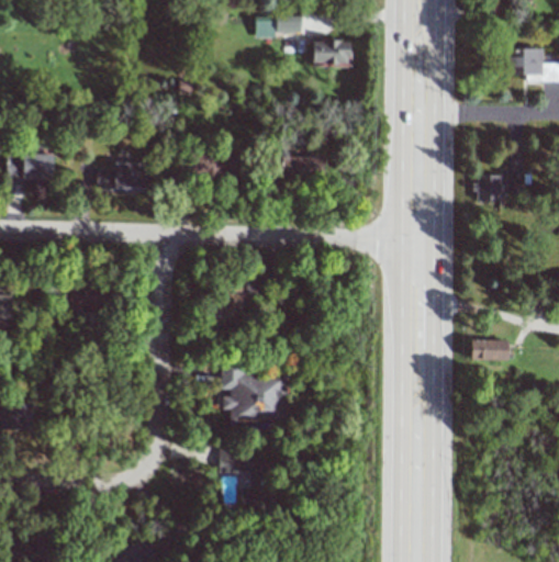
[(276,32),(301,32),(301,13),(256,14),(256,37),(276,37),(276,32)]
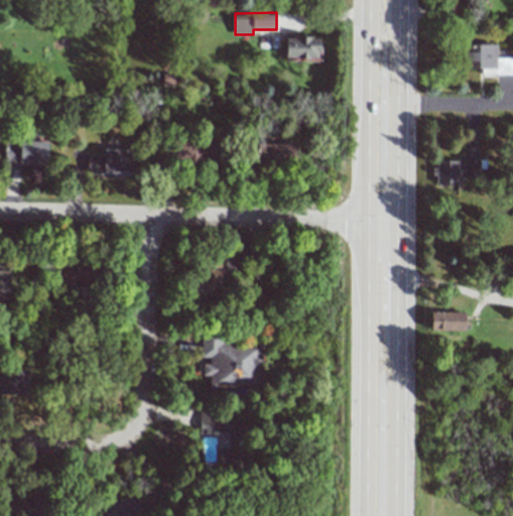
[(323,60),(323,37),(288,37),(287,60),(323,60)]
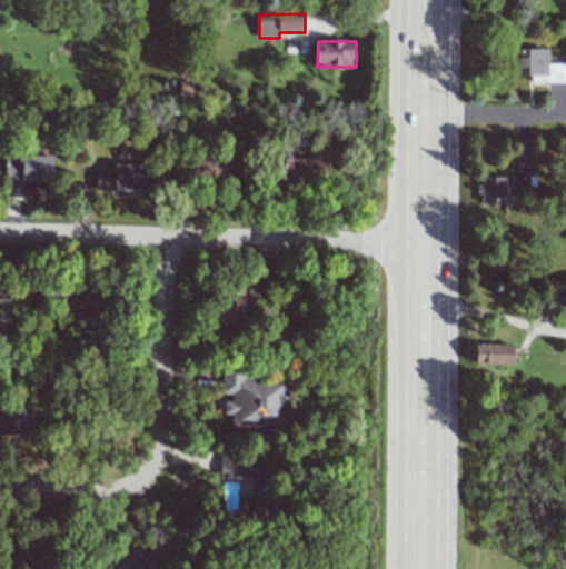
[(550,49),(516,49),(516,76),(534,76),(534,82),(565,81),(565,63),(550,63),(550,49)]
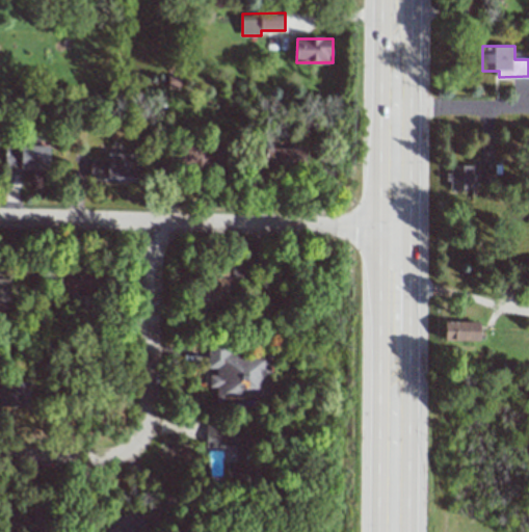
[(6,145),(6,175),(22,175),(22,169),(51,170),(51,147),(6,145)]
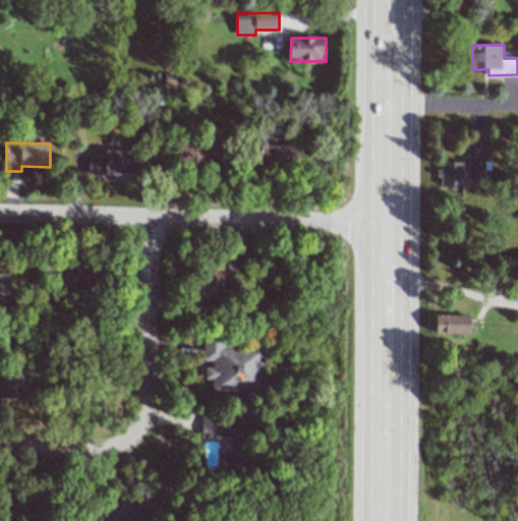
[(177,167),(220,166),(219,143),(160,145),(161,162),(177,162),(177,167)]
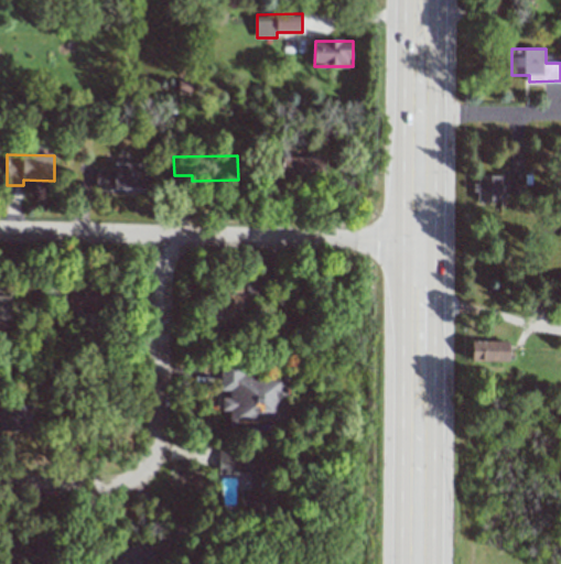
[(326,158),(283,158),(283,181),(326,182),(326,158)]
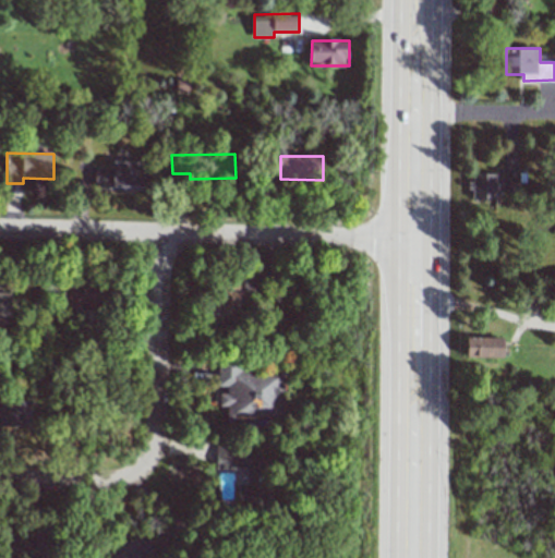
[(146,187),(146,162),(115,161),(115,168),(97,168),(96,186),(146,187)]
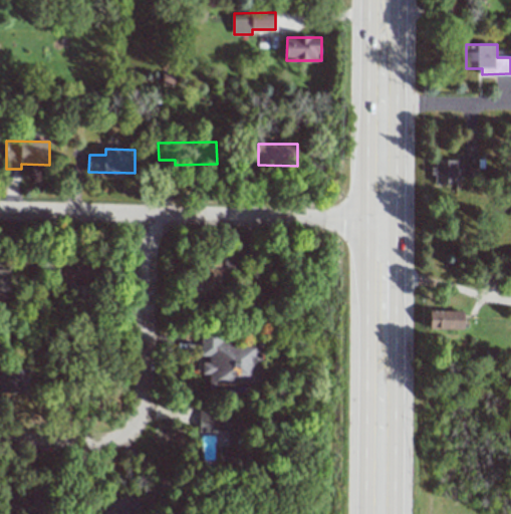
[(435,183),(459,183),(459,178),(480,178),(480,159),(462,159),(462,161),(436,161),(435,183)]
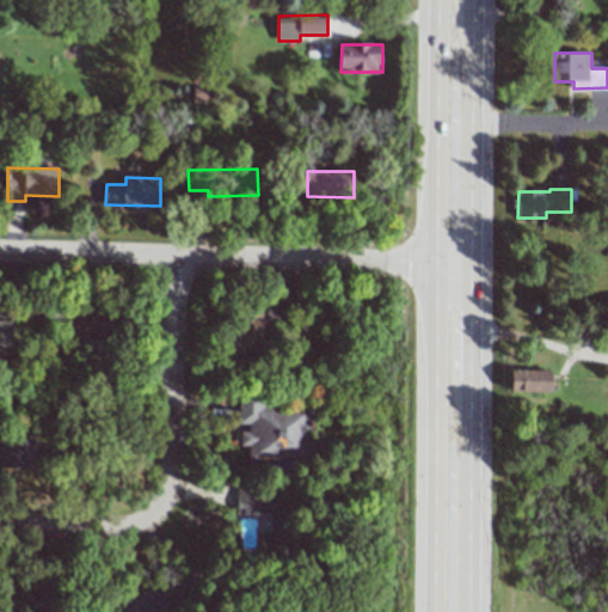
[(71,338),(116,337),(115,308),(69,310),(71,338)]
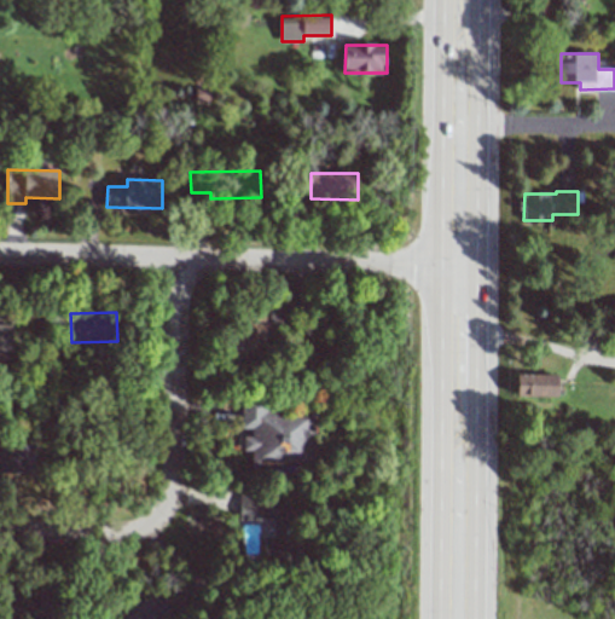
[(257,333),(268,333),(267,312),(230,313),(231,359),(257,359),(257,333)]
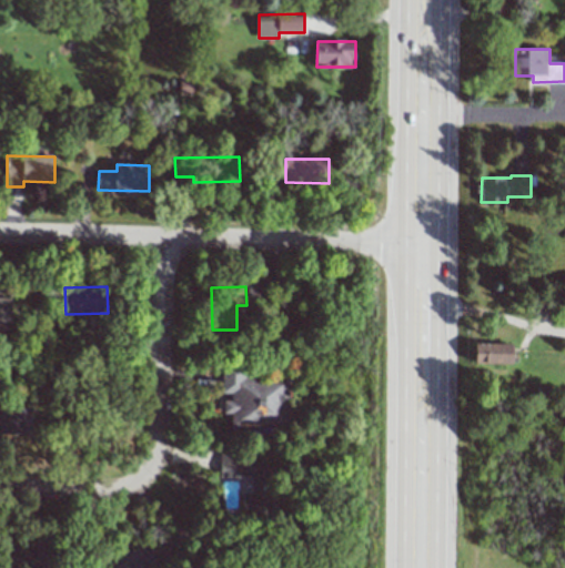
[(0,321),(12,321),(13,298),(0,297),(0,321)]
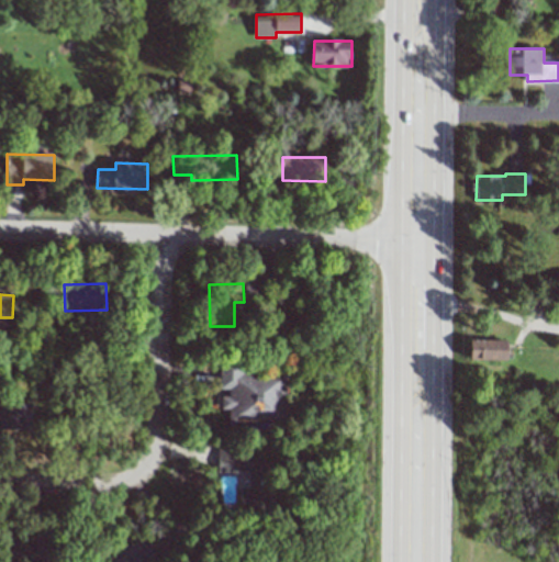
[(471,359),(509,360),(509,340),(471,339),(471,359)]
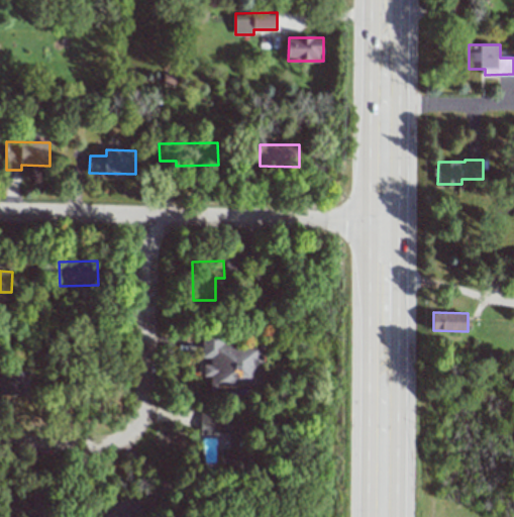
[(211,387),(264,389),(265,343),(226,342),(227,334),(204,333),(203,358),(212,358),(211,365),(205,365),(205,377),(212,377),(211,387)]
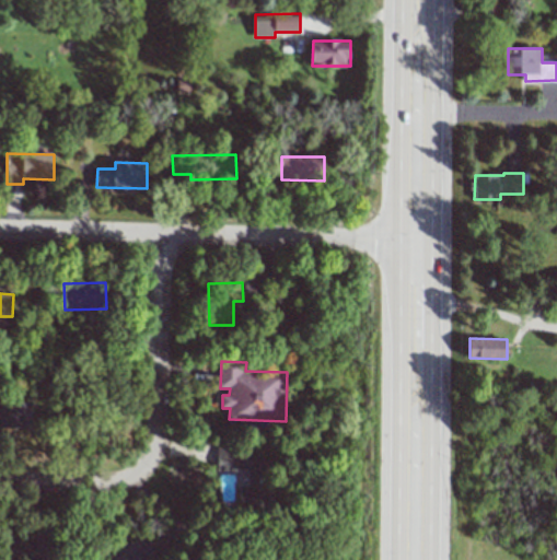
[(240,509),(269,510),(270,454),(219,452),(219,469),(248,470),(248,486),(241,486),(240,509)]
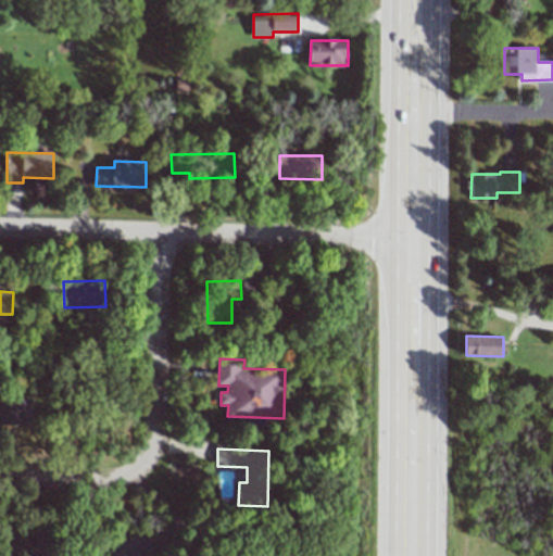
[(104,547),(104,555),(155,555),(153,535),(121,539),(121,545),(104,547)]
